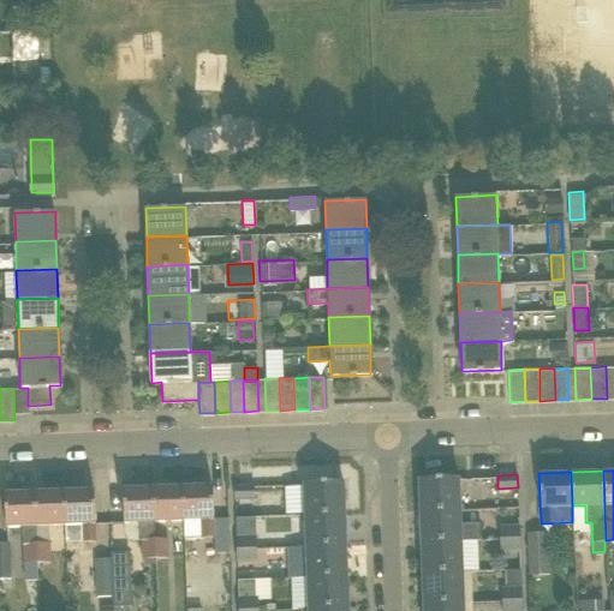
[(459,508),(458,477),(418,478),(419,509),(459,508)]
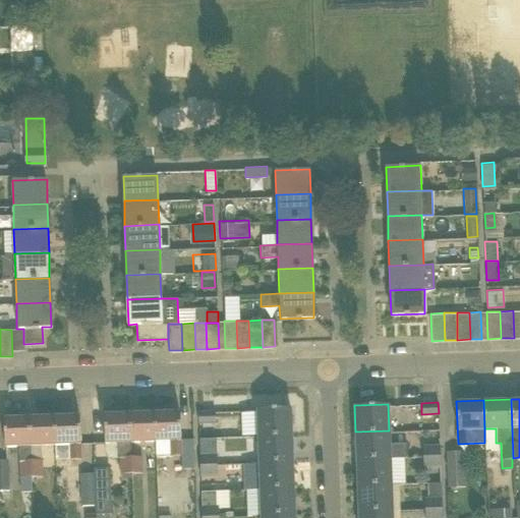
[(256,409),(257,436),(291,434),(290,408),(256,409)]
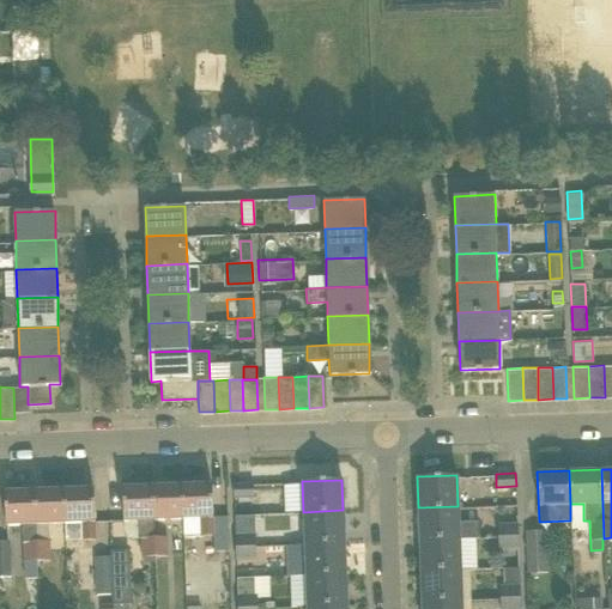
[(253,495),(253,482),(232,483),(234,495),(253,495)]
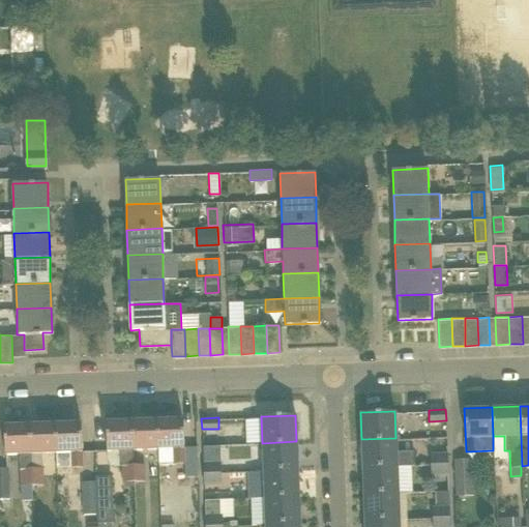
[(183,446),(182,418),(156,419),(157,447),(173,446),(174,462),(184,462),(183,446)]
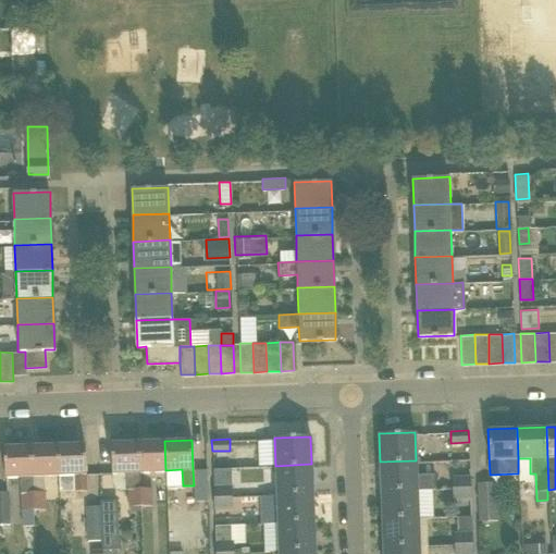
[(137,442),(138,471),(165,470),(164,441),(137,442)]
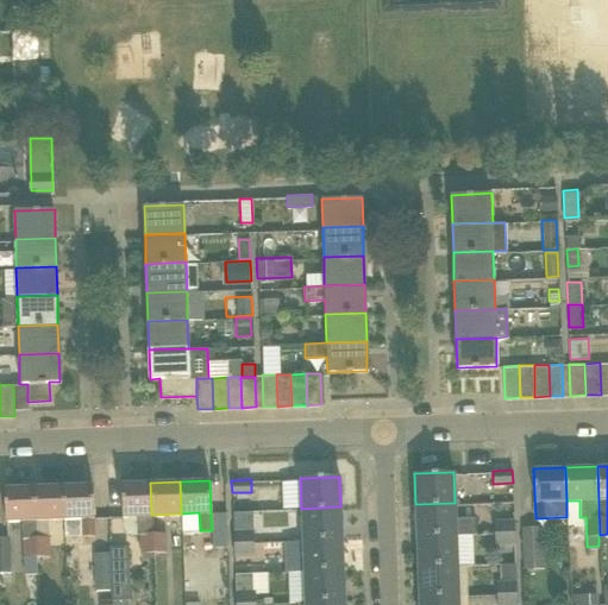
[(121,484),(123,516),(135,515),(136,534),(138,534),(138,552),(140,552),(142,558),(154,558),(154,550),(152,531),(151,515),(150,483),(121,484)]
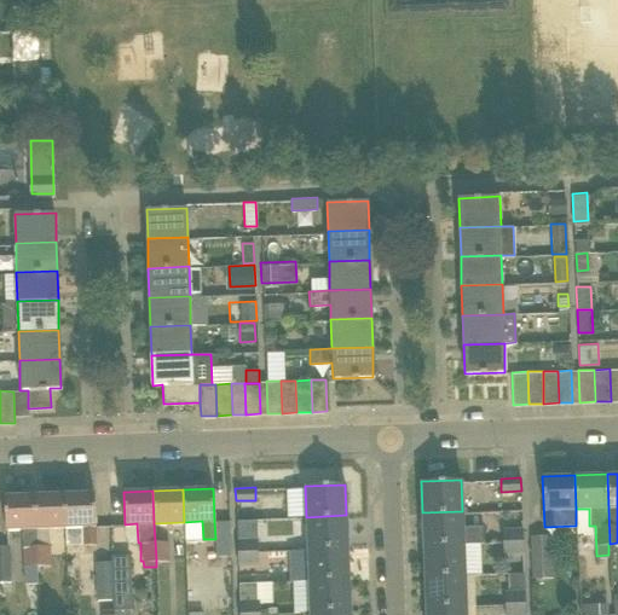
[(64,494),(65,526),(82,526),(82,544),(96,544),(94,493),(64,494)]
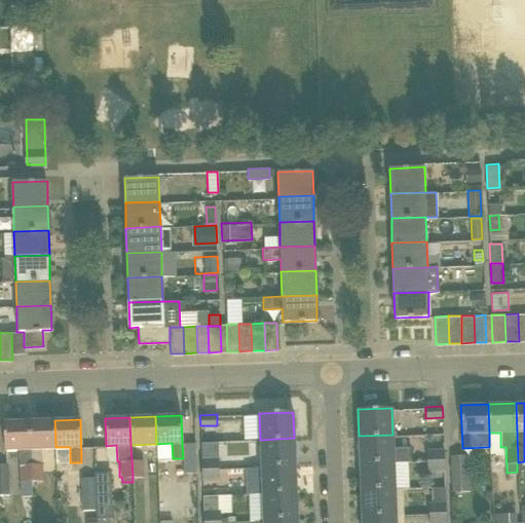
[(43,479),(42,448),(55,447),(54,420),(29,421),(32,480),(43,479)]
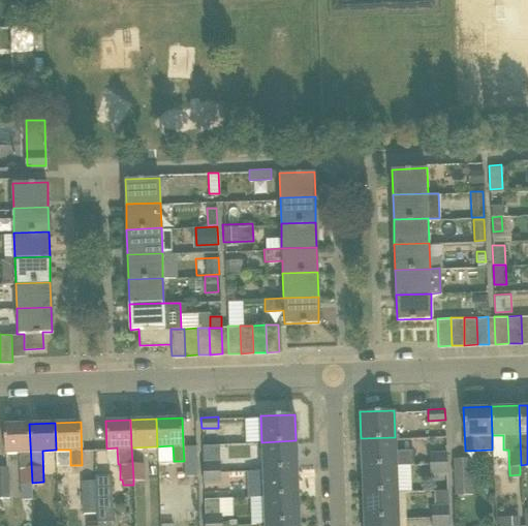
[(4,452),(19,452),(21,498),(32,498),(32,483),(29,424),(3,425),(4,452)]
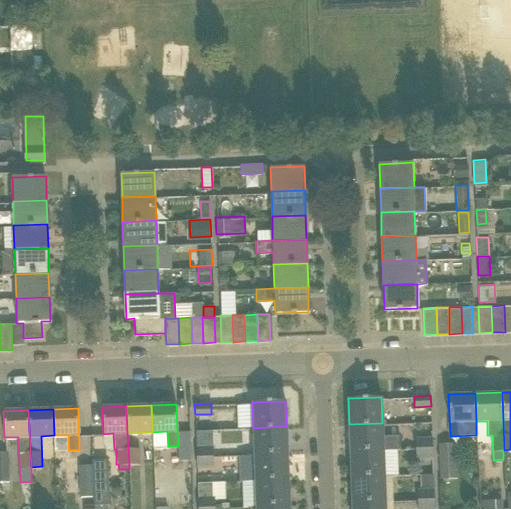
[(349,424),(350,450),(383,449),(400,449),(400,434),(382,435),(382,423),(349,424)]
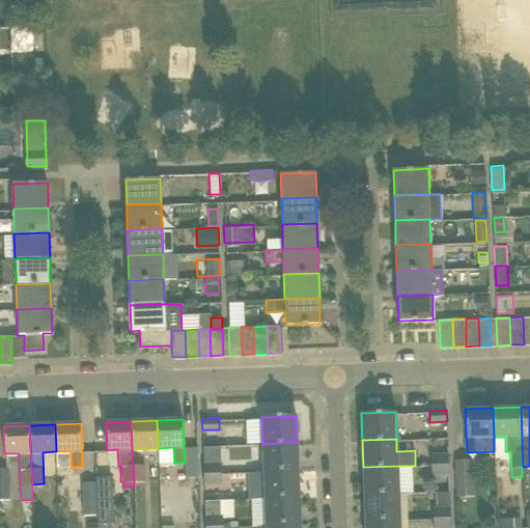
[(262,444),(263,471),(298,469),(297,442),(262,444)]
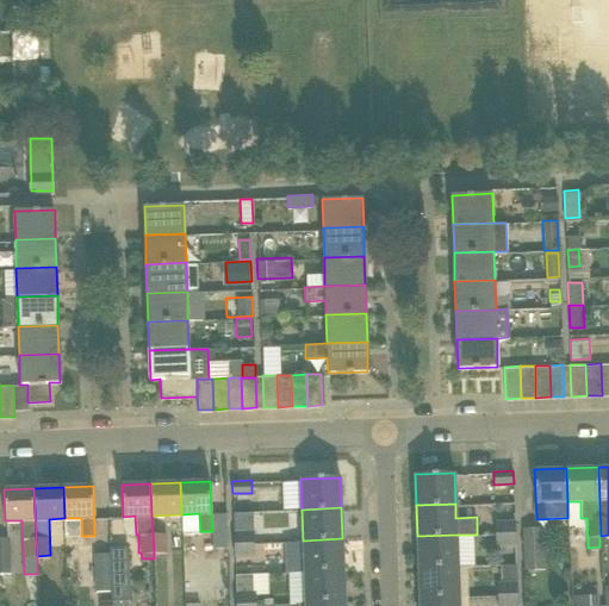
[(225,512),(211,513),(212,531),(212,547),(227,547),(225,512)]
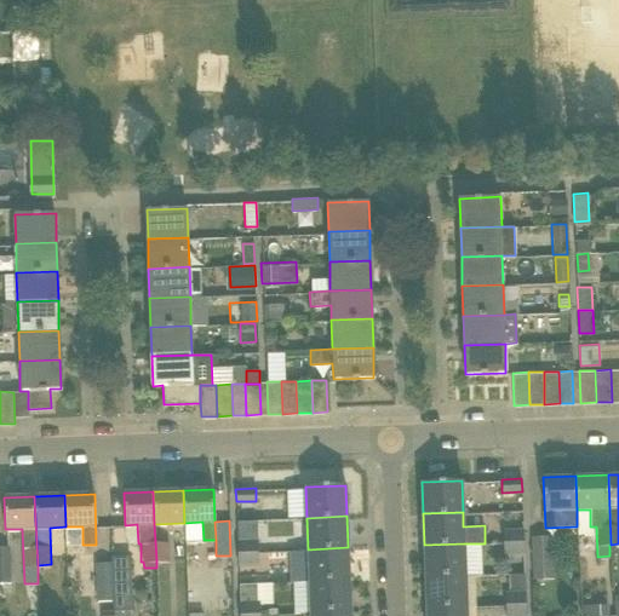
[(503,541),(522,541),(522,527),(503,528),(503,541)]
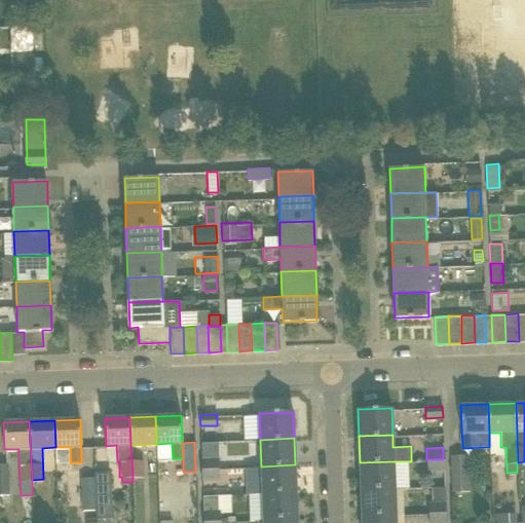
[(201,448),(202,468),(219,468),(218,456),(212,456),(212,448),(201,448)]
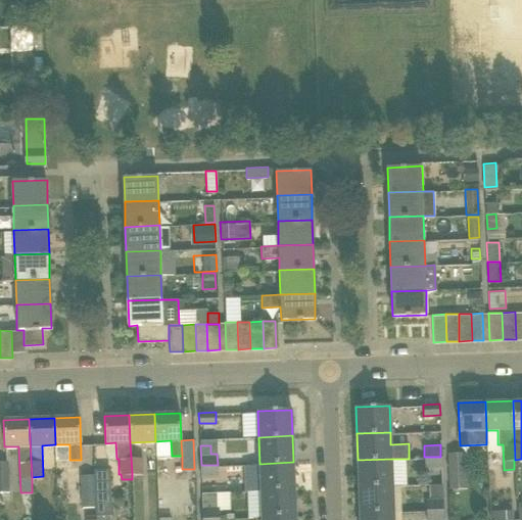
[(465,452),(447,453),(445,453),(447,487),(467,486),(465,452)]
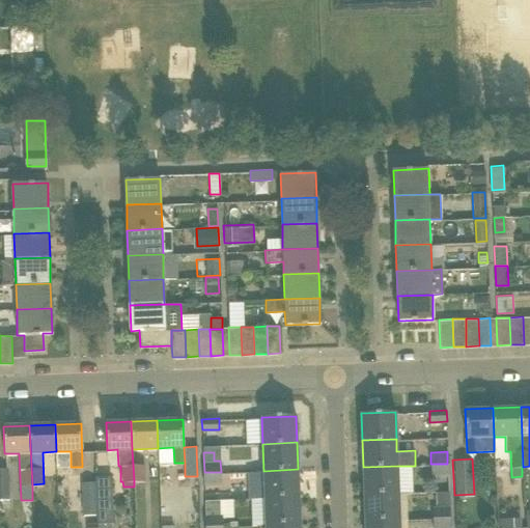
[(133,464),(134,480),(144,480),(143,464),(133,464)]
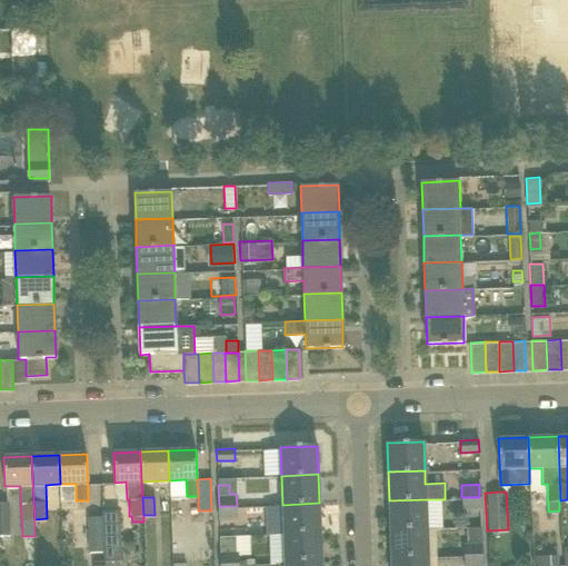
[(461,510),(479,510),(479,497),(461,497),(461,510)]
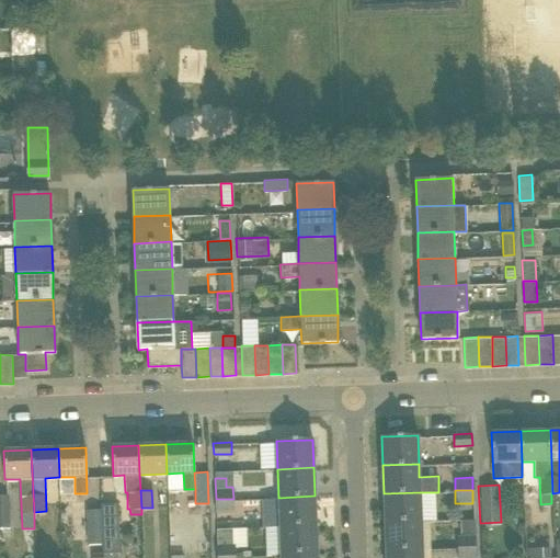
[(420,492),(384,493),(385,522),(421,521),(420,492)]
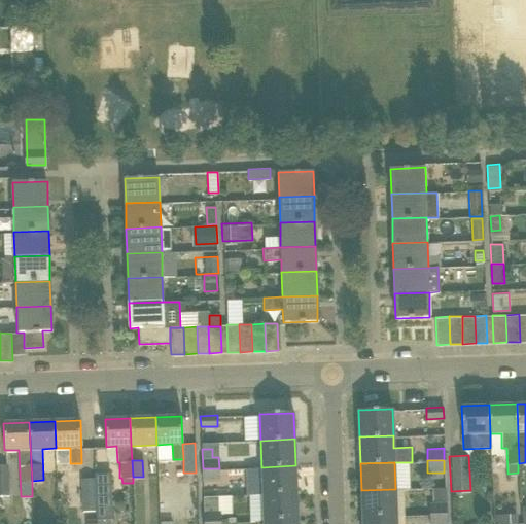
[(0,494),(9,495),(9,463),(0,463),(0,494)]
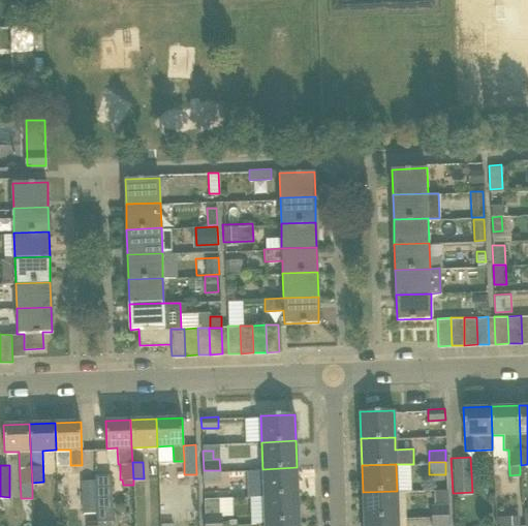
[(262,469),(264,495),(298,494),(297,467),(262,469)]
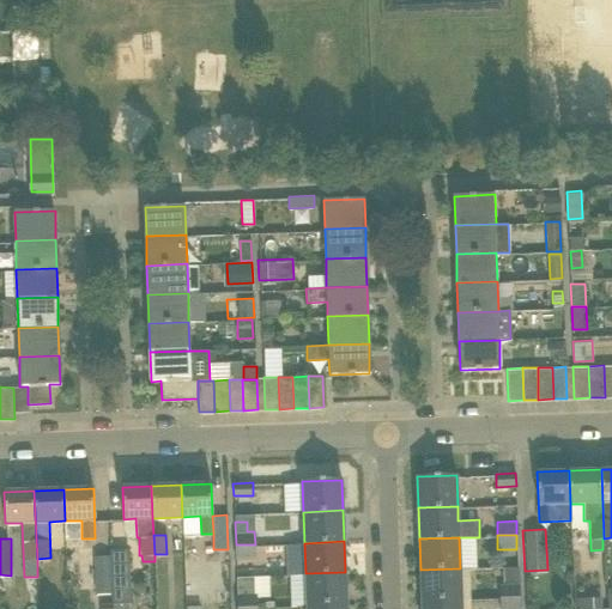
[(236,559),(255,559),(255,544),(236,544),(236,559)]
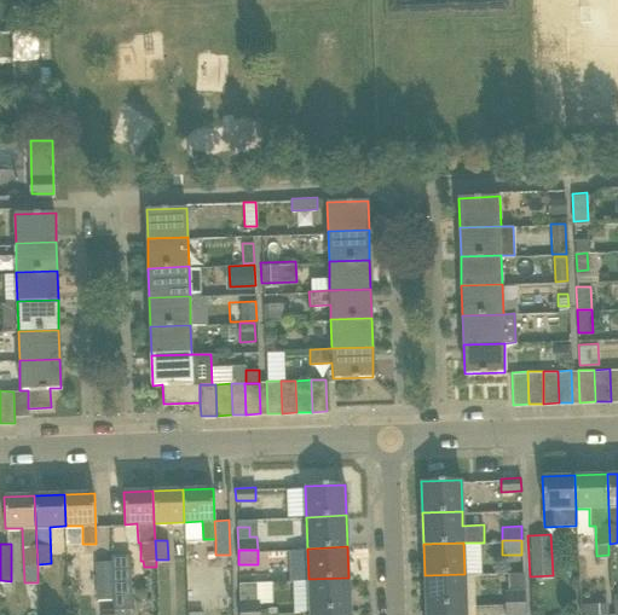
[(113,614),(111,614),(130,614),(131,608),(133,608),(131,553),(110,555),(110,561),(111,599),(113,614)]
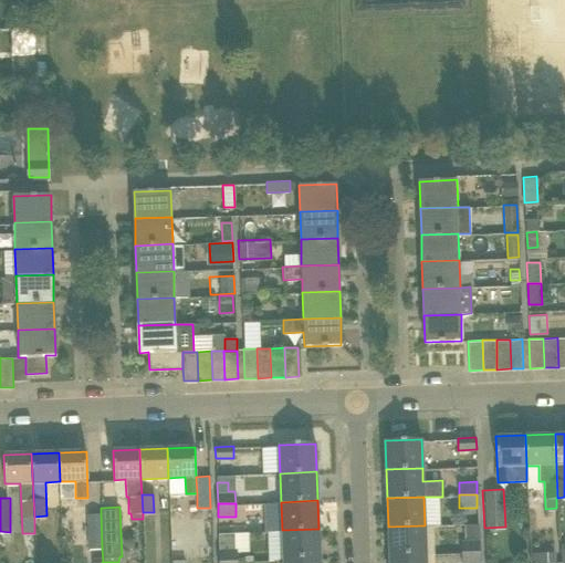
[(86,549),(90,549),(102,549),(101,513),(85,513),(86,549)]
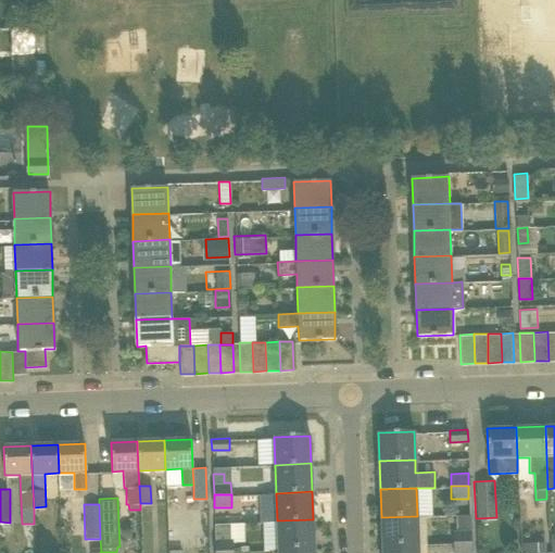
[(381,517),(382,545),(418,544),(417,516),(381,517)]
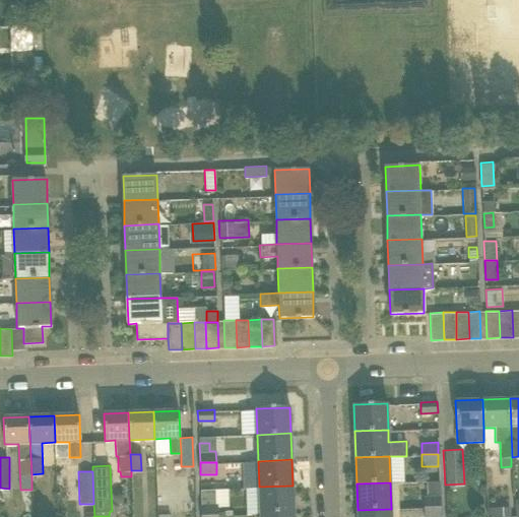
[(259,487),(260,513),(294,512),(293,486),(259,487)]
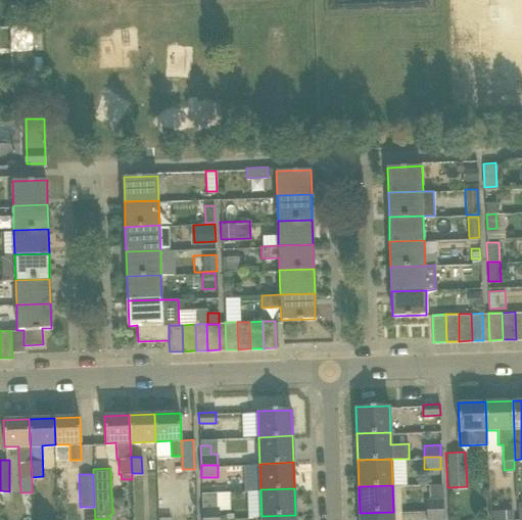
[(202,492),(202,517),(220,516),(219,507),(229,506),(229,501),(228,501),(227,491),(202,492)]
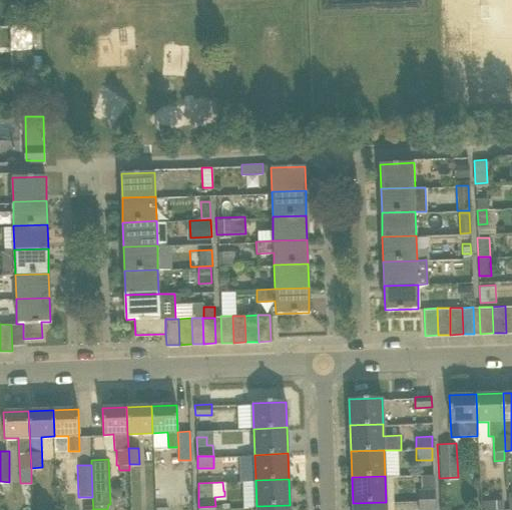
[(417,488),(418,500),(433,499),(433,487),(417,488)]
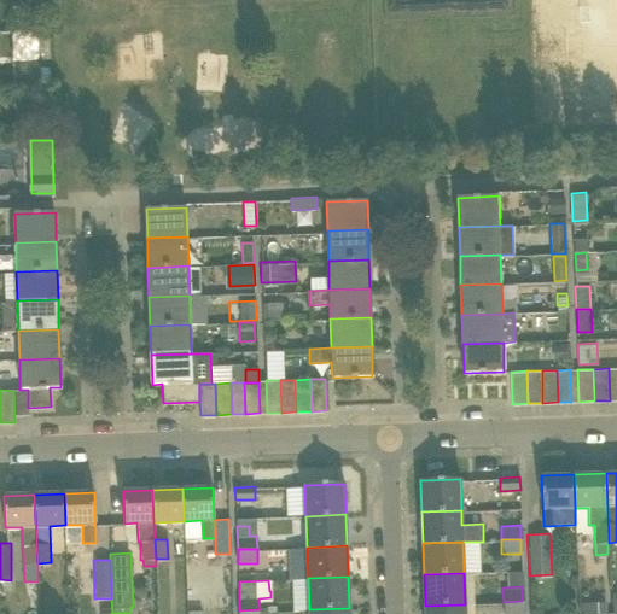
[(611,598),(581,600),(581,613),(611,612),(611,598)]
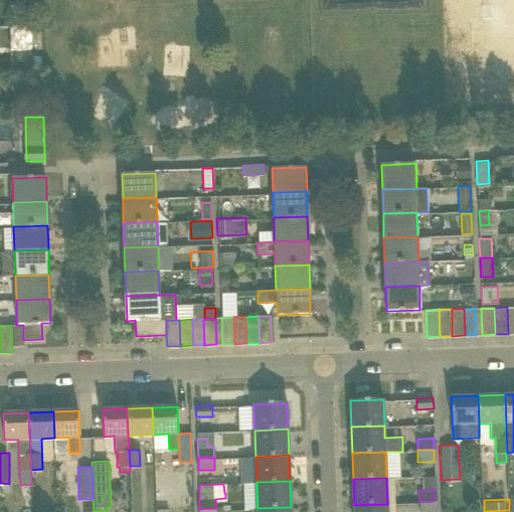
[(436,511),(435,501),(419,502),(419,511),(436,511)]
